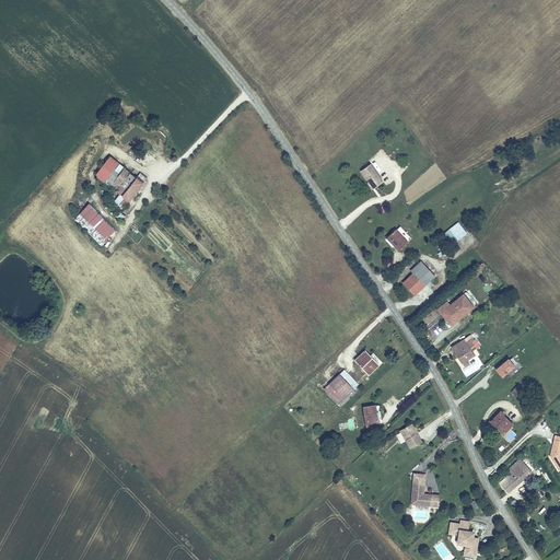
[(119,163),(111,155),(96,173),(104,179),(119,163)]
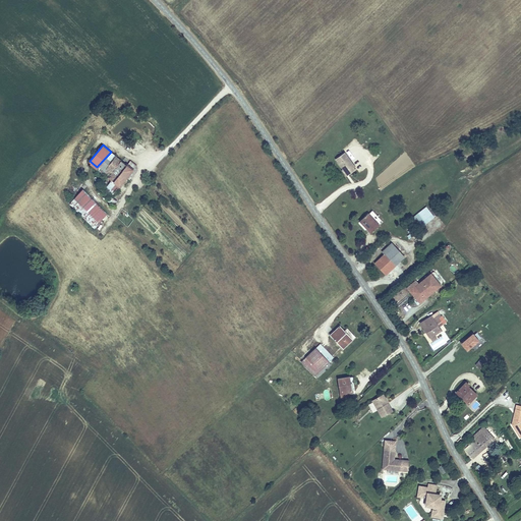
[(111,152),(97,167),(111,179),(103,189),(110,195),(126,177),(132,170),(126,165),(111,152)]
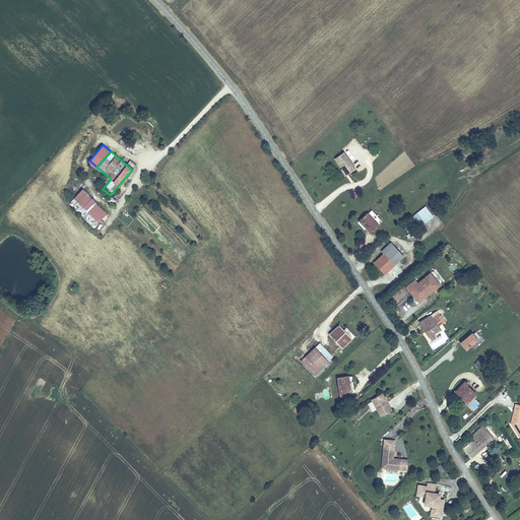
[(343,151),(334,157),(342,168),(344,167),(348,172),(354,167),(343,151)]
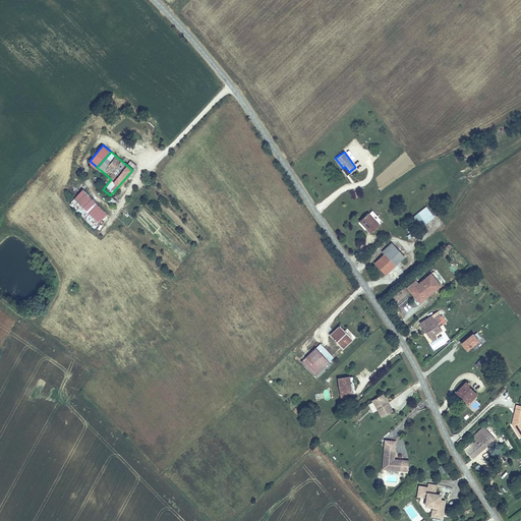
[(130,161),(126,165),(132,170),(126,177),(128,179),(136,170),(136,166),(130,161)]
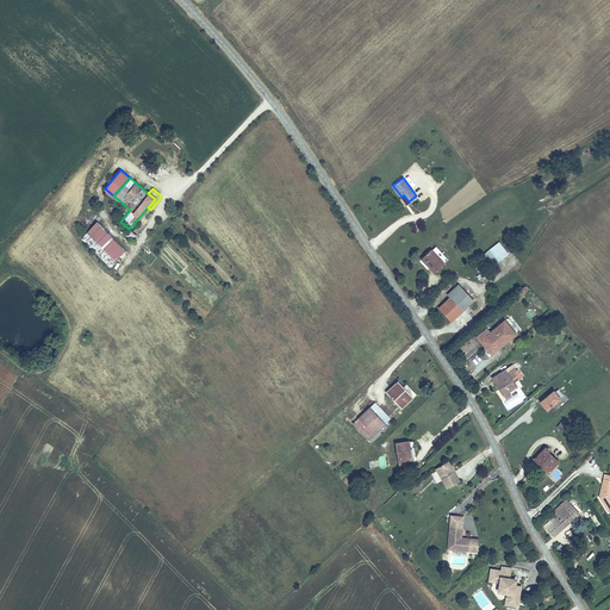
[(98,222),(81,237),(109,267),(125,250),(98,222)]
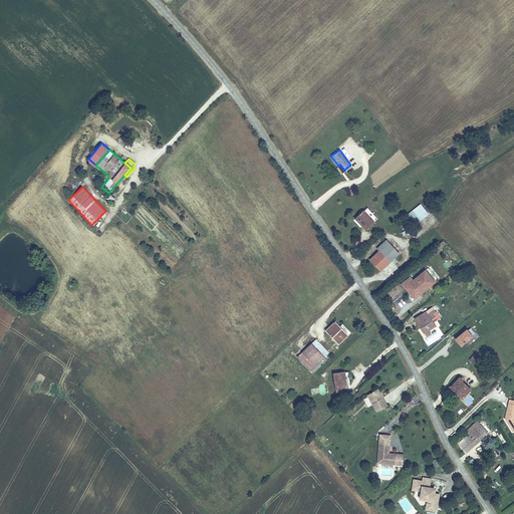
[(406,216),(415,226),(429,214),(420,204),(406,216)]
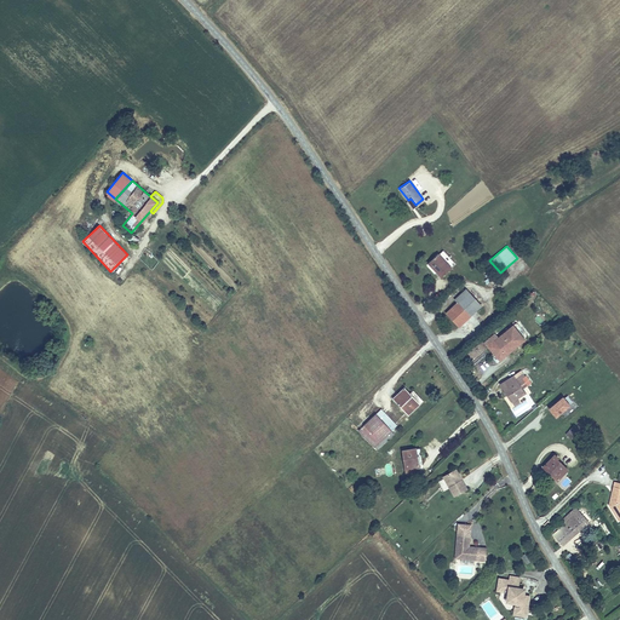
[(437,254),(426,267),(435,275),(436,273),(442,279),(455,265),(442,252),(438,256),(437,254)]
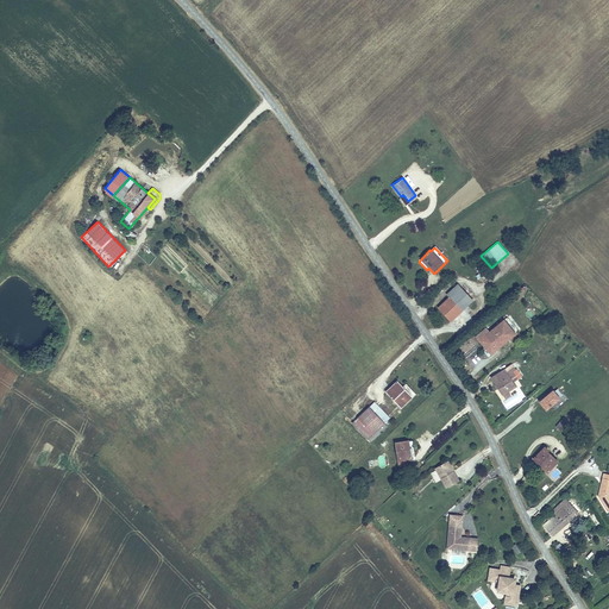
[(472,296),(456,281),(434,302),(451,318),(466,302),(472,296)]
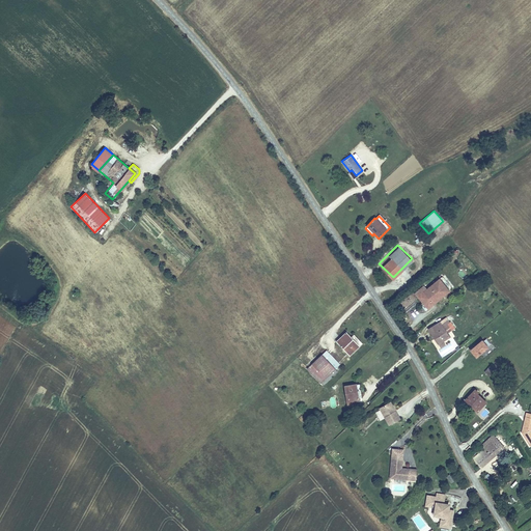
[(411,267),(407,263),(393,277),(396,281),(411,267)]
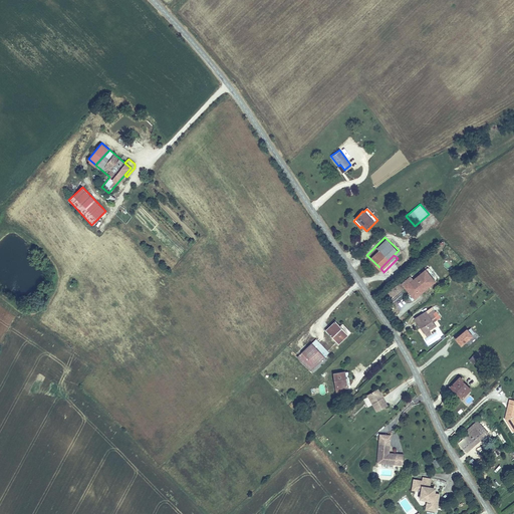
[(414,277),(425,269),(422,266),(411,274),(414,277)]
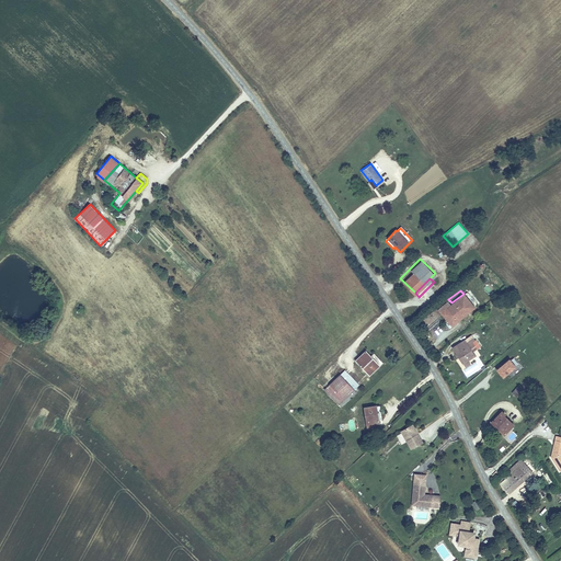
[(473,307),(464,294),(451,302),(448,299),(438,308),(453,324),(473,307)]
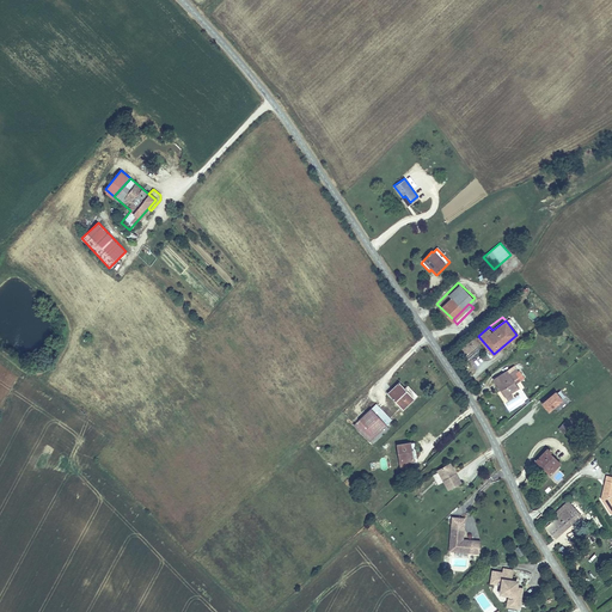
[(520,381),(515,374),(512,368),(494,380),(506,399),(512,395),(519,390),(515,384),(520,381)]
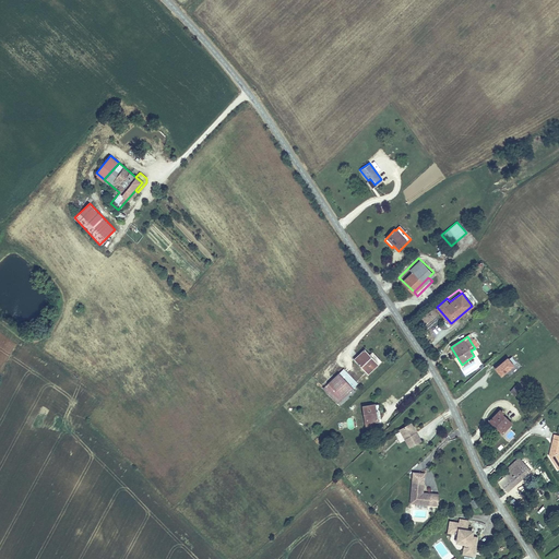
[(369,354),(364,347),(353,358),(368,373),(382,360),(372,351),(369,354)]
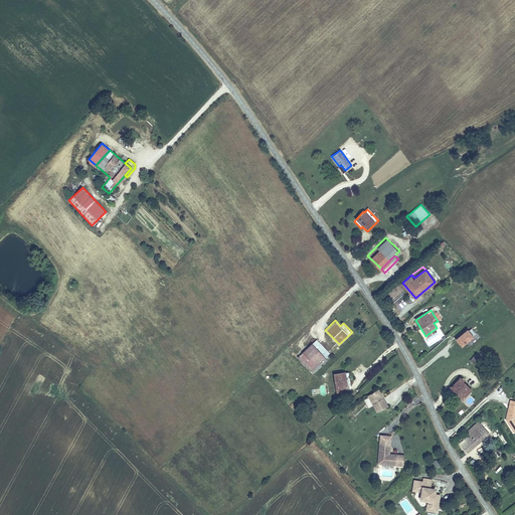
[(467,327),(455,339),(462,346),(469,339),(469,340),(475,335),(467,327)]
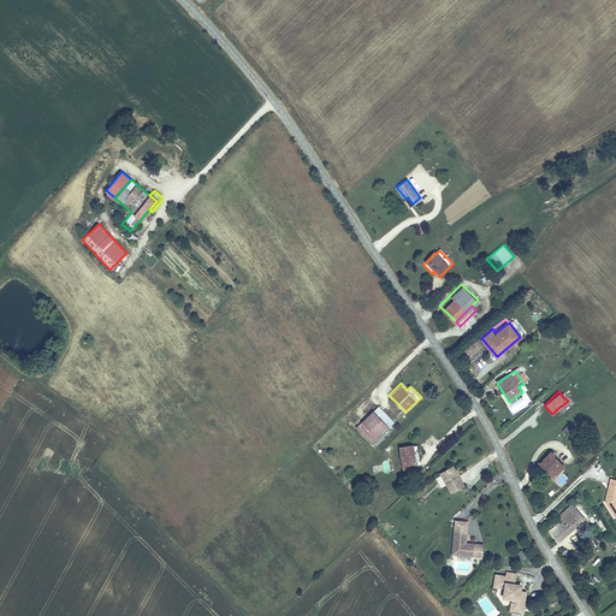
[(379,407),(374,412),(391,431),(397,426),(379,407)]
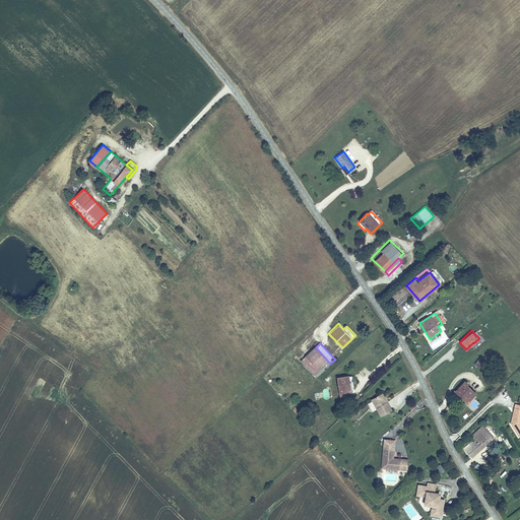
[(306,356),(302,361),(316,377),(330,364),(316,347),(306,356)]
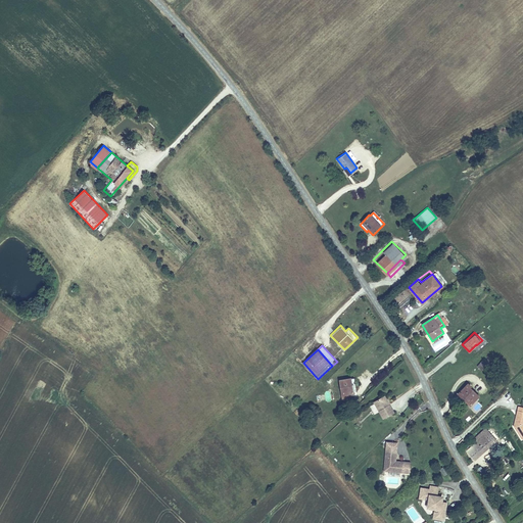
[(482,368),(489,360),(486,357),(478,365),(482,368)]
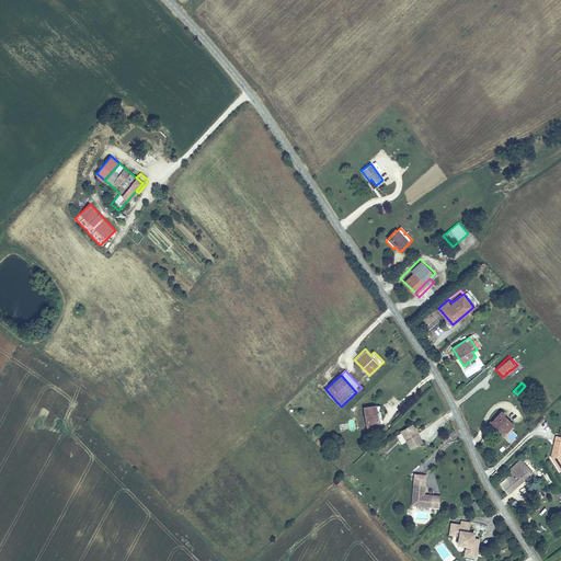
[(359,396),(356,392),(341,407),(344,409),(359,396)]
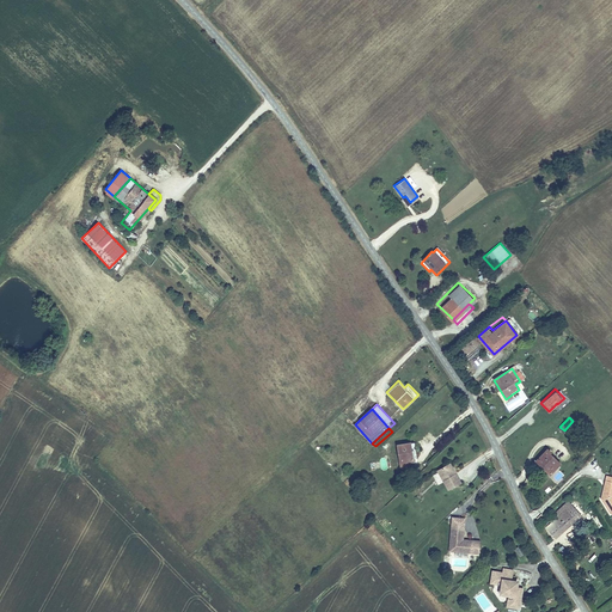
[(397,442),(402,464),(414,463),(409,440),(397,442)]
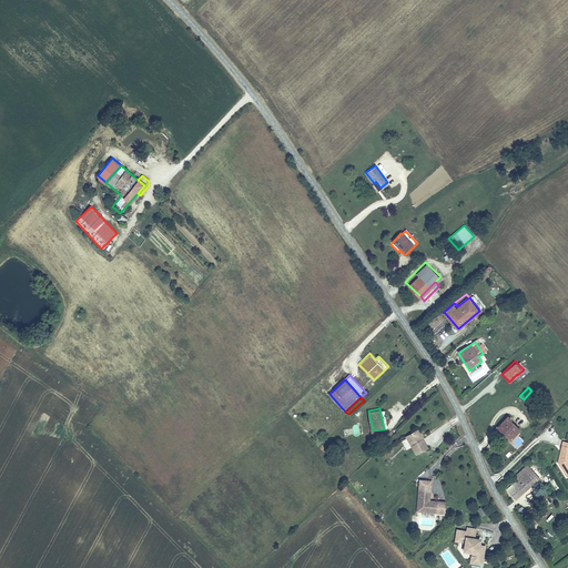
[(509,421),(510,418),(507,416),(497,428),(510,439),(519,429),(509,421)]
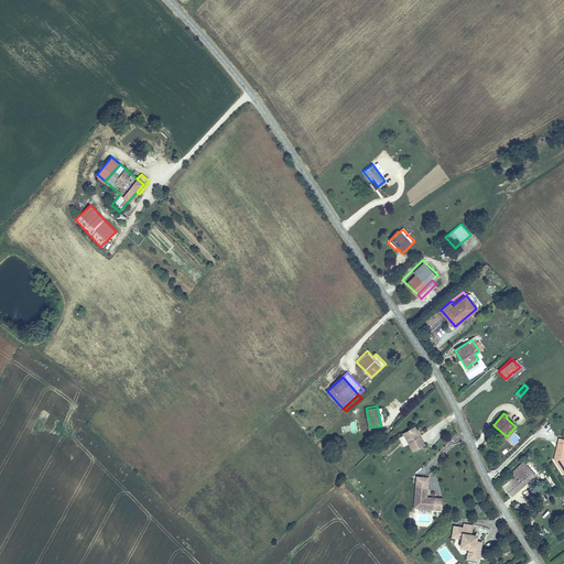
[(412,427),(403,433),(412,449),(423,444),(419,436),(418,437),(412,427)]
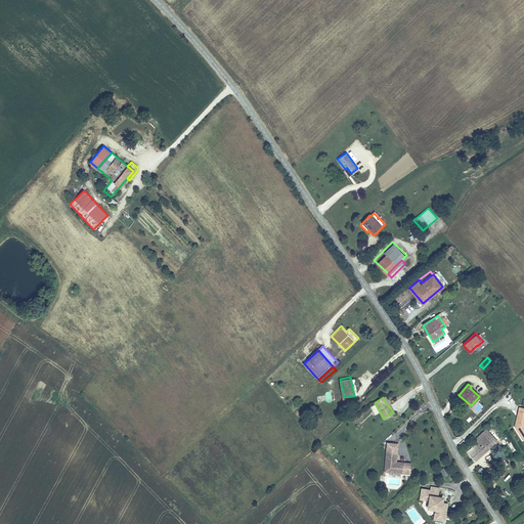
[(523,437),(523,407),(519,407),(515,427),(523,439),(523,437)]
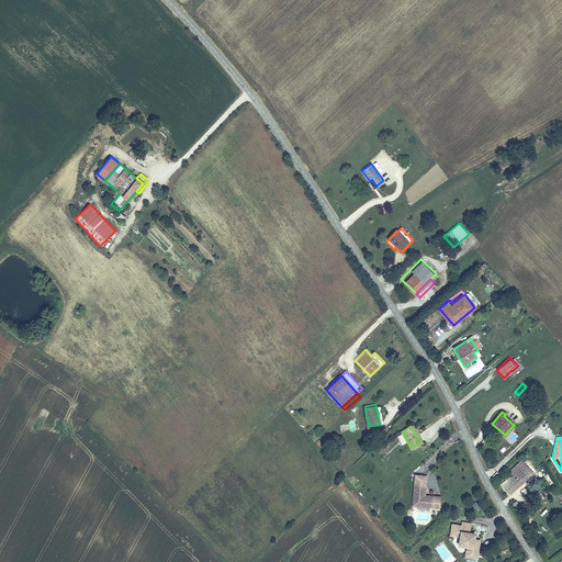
[(509,497),(534,474),(521,463),(508,474),(510,478),(501,487),(509,497)]
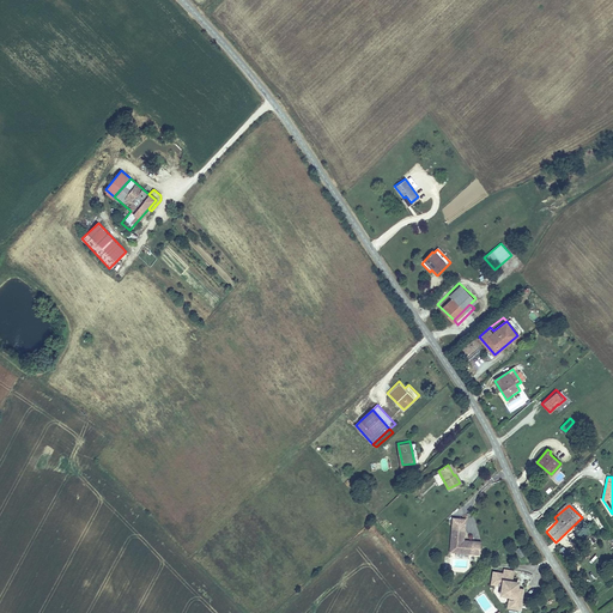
[(535,521),(542,514),(538,509),(530,516),(535,521)]
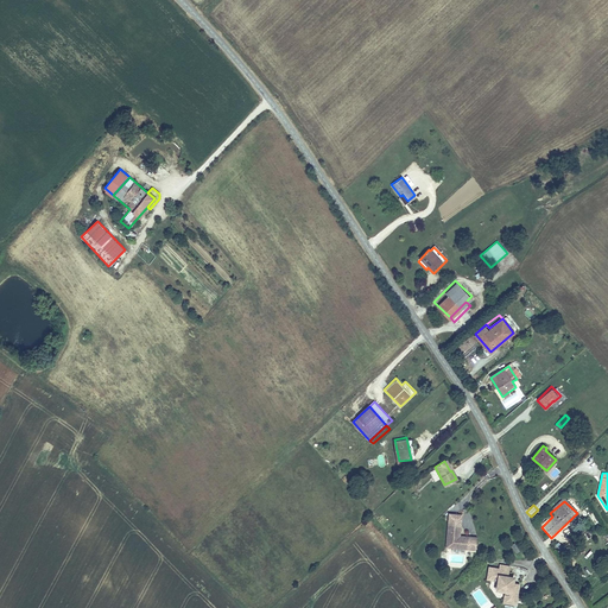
[(455,542),(454,548),(469,549),(470,537),(462,536),(460,536),(460,533),(462,533),(462,526),(451,525),(449,542),(455,542)]
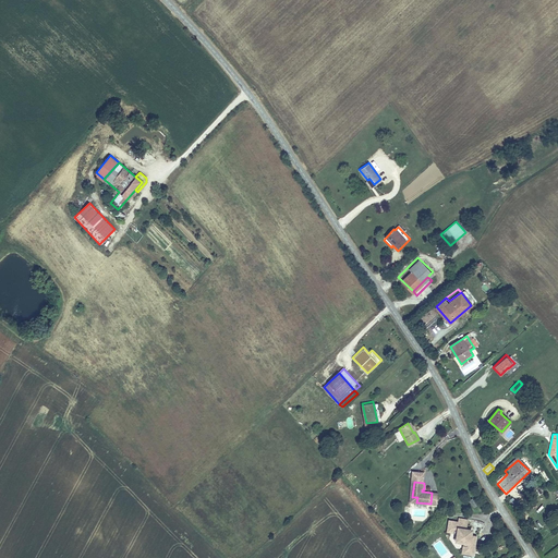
[(452,520),(448,519),(446,530),(456,532),(457,529),(451,528),(452,520)]
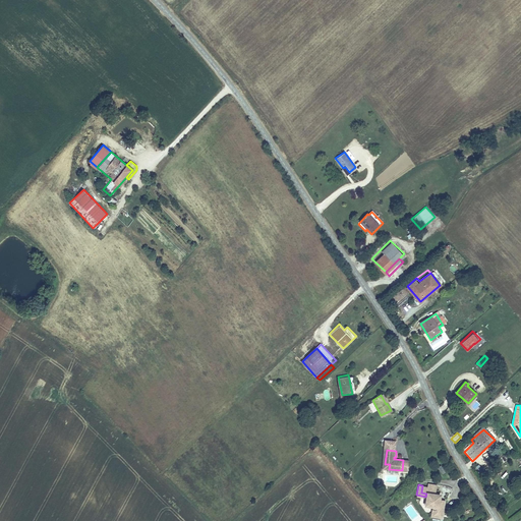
[(428,486),(422,485),(421,493),(426,494),(425,497),(425,500),(429,505),(431,506),(436,506),(433,516),(441,517),(444,500),(439,499),(440,497),(438,494),(433,493),(435,487),(428,486)]
